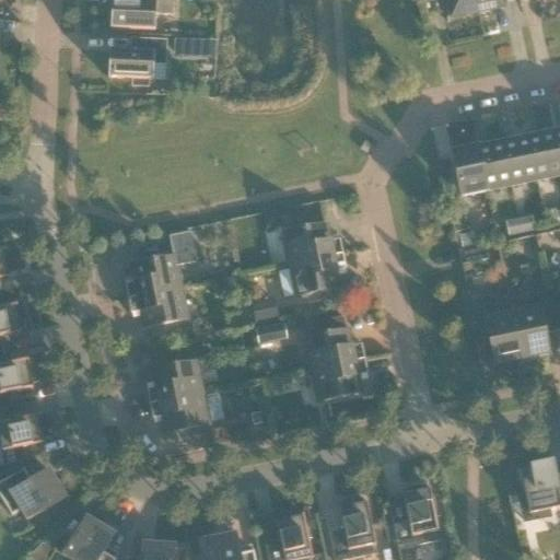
[(173,0),(139,0),(139,3),(112,2),(109,30),(154,31),(155,15),(173,16),(173,0)]
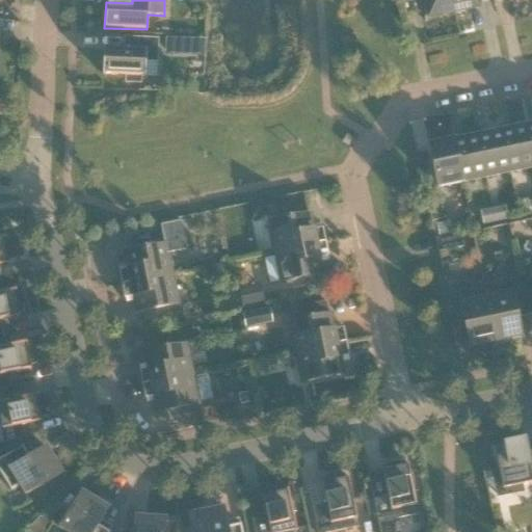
[(450,0),(424,0),(428,18),(453,12),(450,0)]
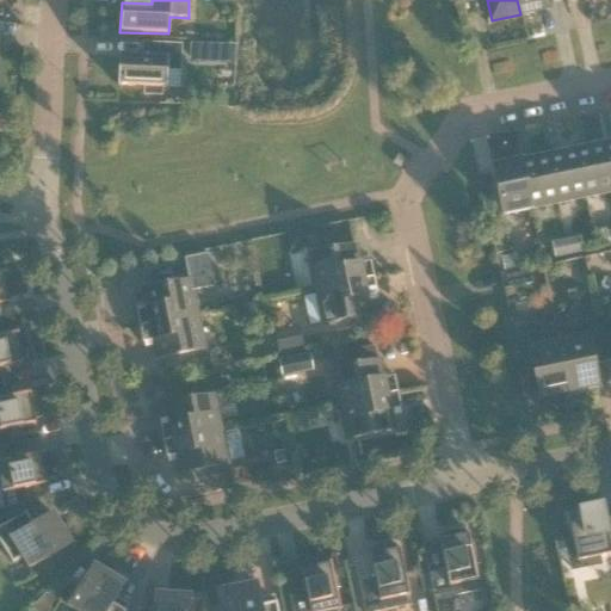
[(517,0),(520,14),(549,8),(547,0),(517,0)]
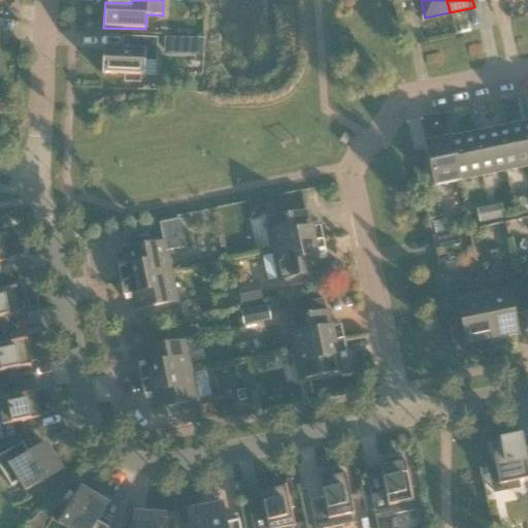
[(157,39),(130,37),(129,50),(103,48),(101,74),(125,75),(125,81),(138,83),(139,76),(143,76),(144,62),(156,62),(157,39)]
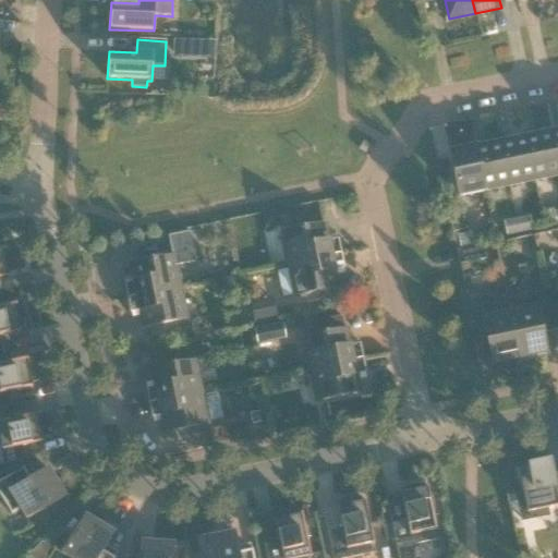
[(213,60),(213,43),(173,40),(173,58),(213,60)]
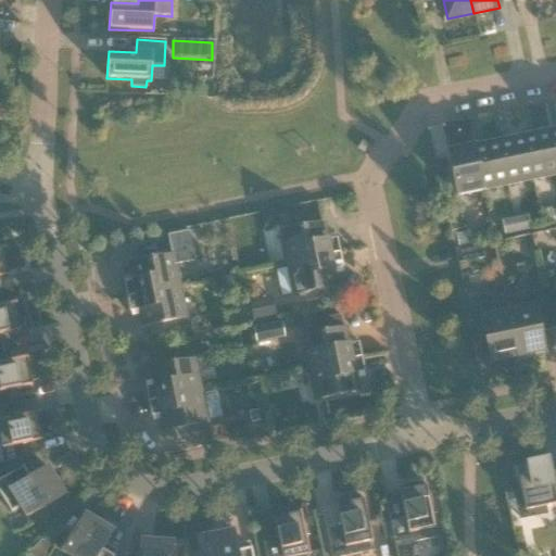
[(555,175),(555,166),(548,130),(523,136),(533,180),(555,175)]
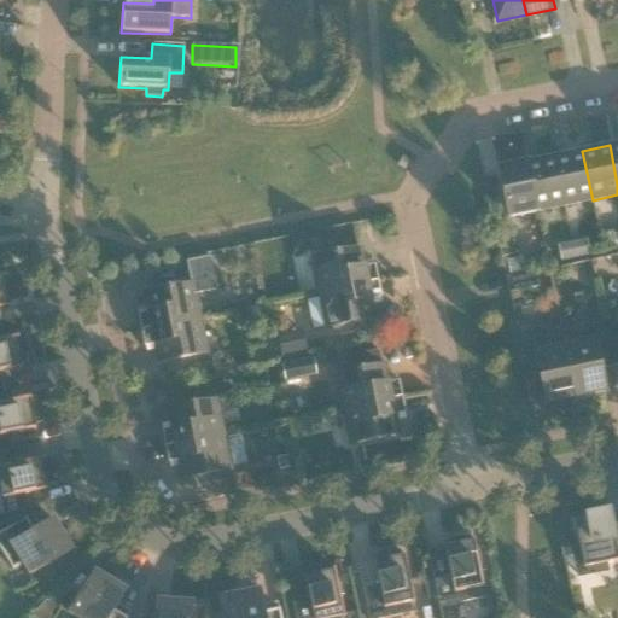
[(565,207),(593,200),(582,151),(554,156),(565,207)]
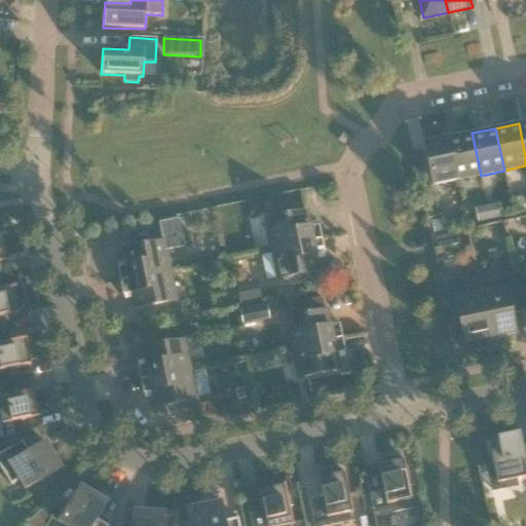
[(481,176),(472,133),(448,138),(456,181),(481,176)]
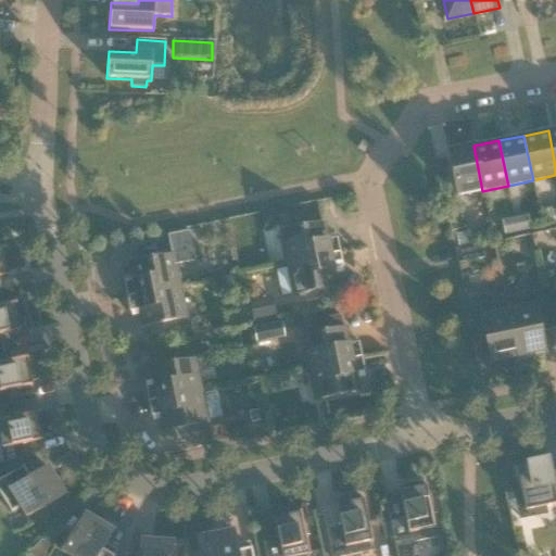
[(457,197),(482,191),(474,146),(449,151),(457,197)]
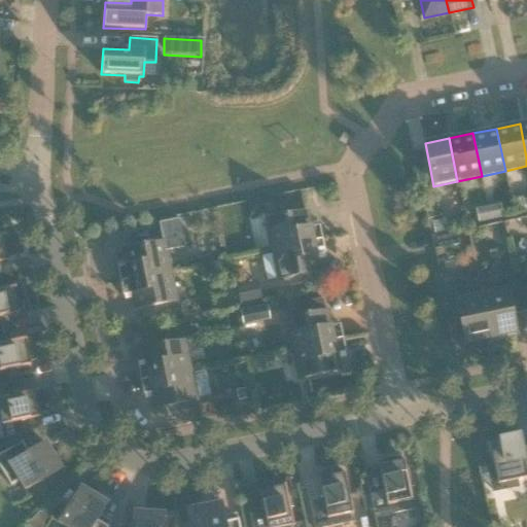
[(440,216),(433,189),(422,191),(427,218),(440,216)]
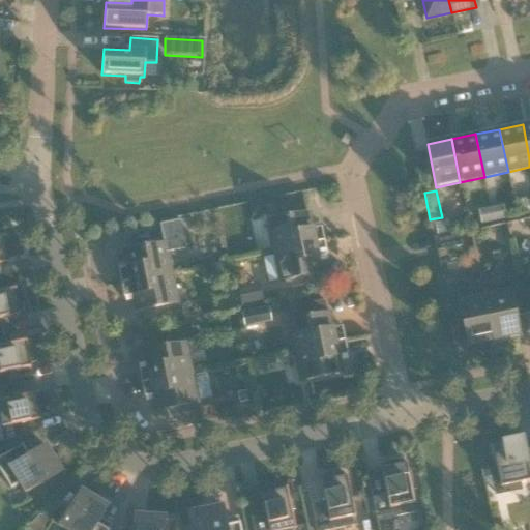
[(267,215),(264,199),(247,203),(252,219),(267,215)]
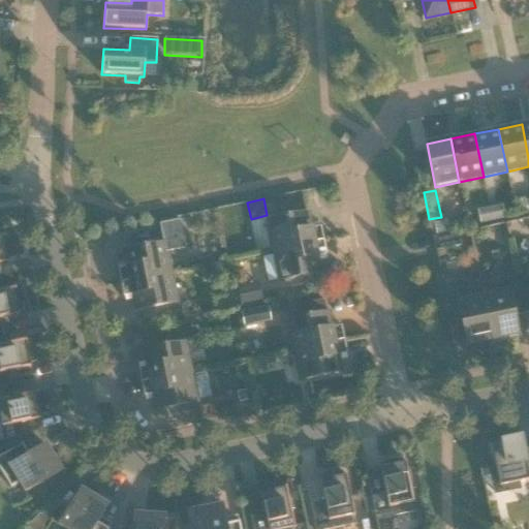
[(490,208),(492,221),(504,219),(501,206),(490,208)]
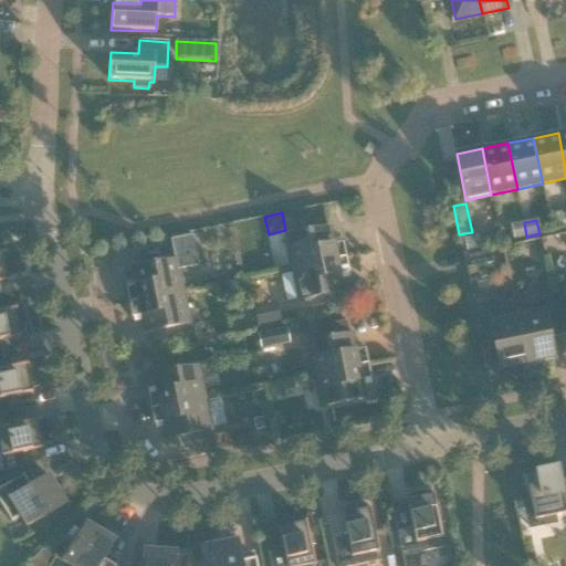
[(526,237),(524,222),(511,226),(513,240),(526,237)]
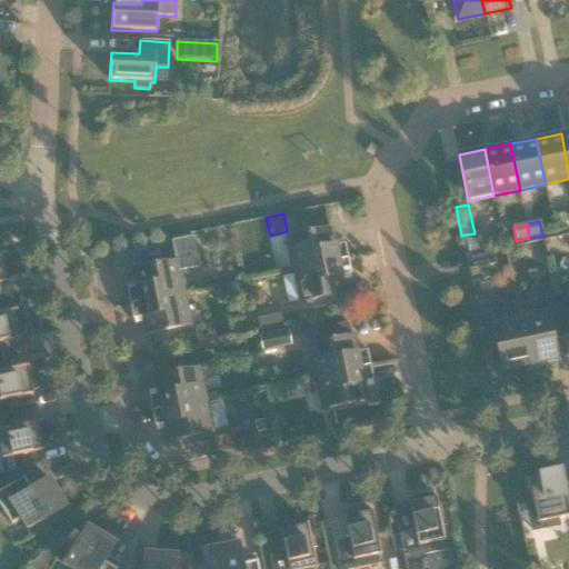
[(288,238),(295,270),(348,259),(346,243),(335,246),(331,229),(288,238)]
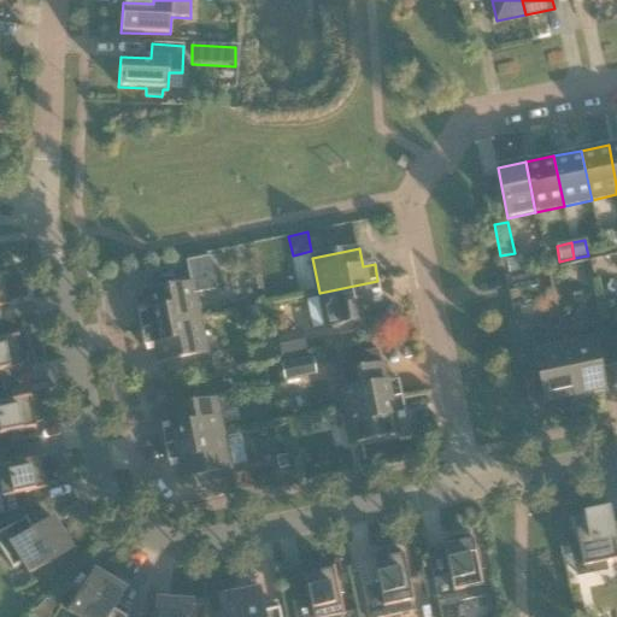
[(136,315),(140,330),(199,318),(194,295),(217,289),(209,256),(184,262),(191,283),(145,293),(148,312),(136,315)]
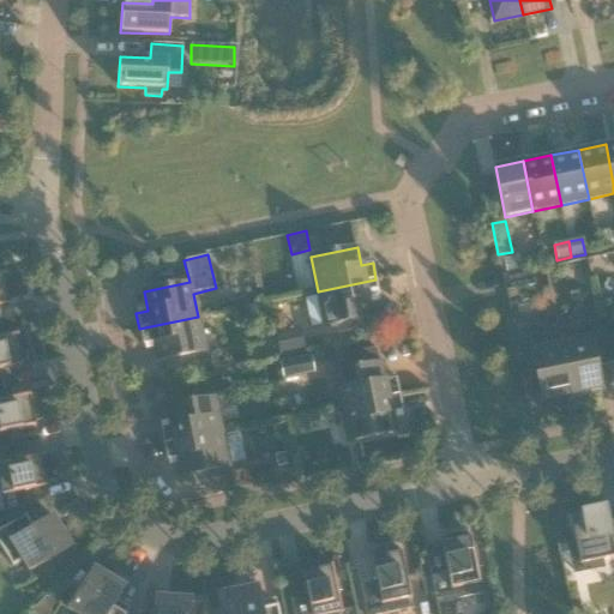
[(521,271),(518,257),(504,259),(506,274),(521,271)]
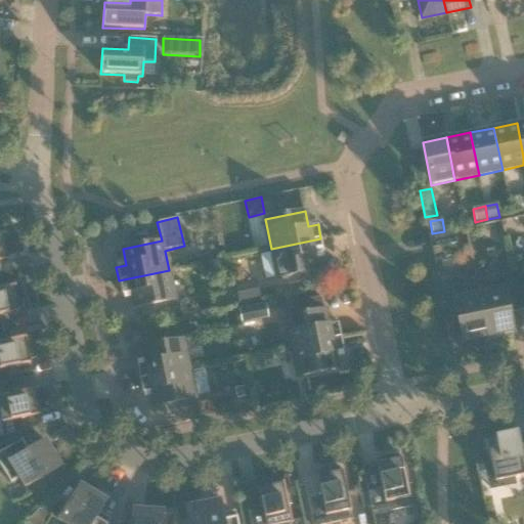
[(456,243),(454,231),(429,236),(432,249),(456,243)]
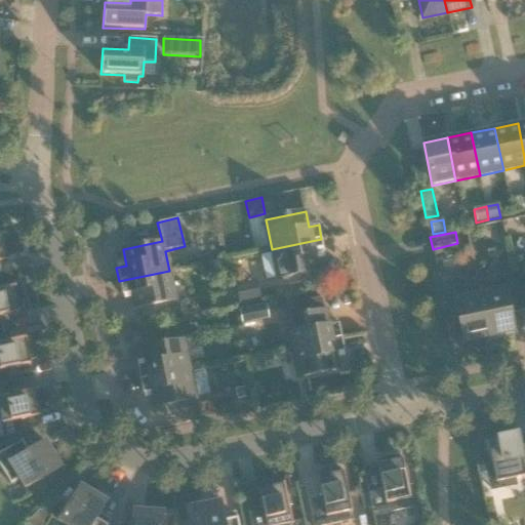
[(0,235),(0,261),(7,260),(9,260),(8,256),(14,254),(8,237),(4,238),(4,236),(5,236),(5,234),(0,235)]
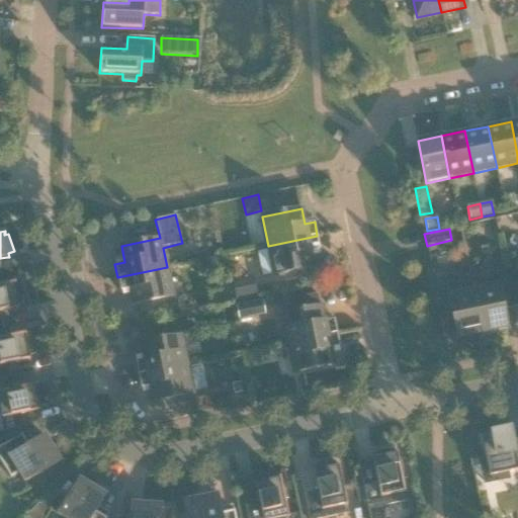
[(317,236),(268,246),(274,275),(314,267),(311,251),(320,249),(317,236)]
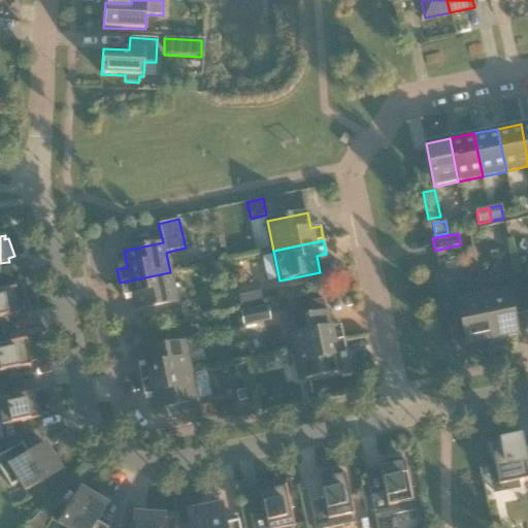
[(227,272),(225,262),(208,265),(211,275),(227,272)]
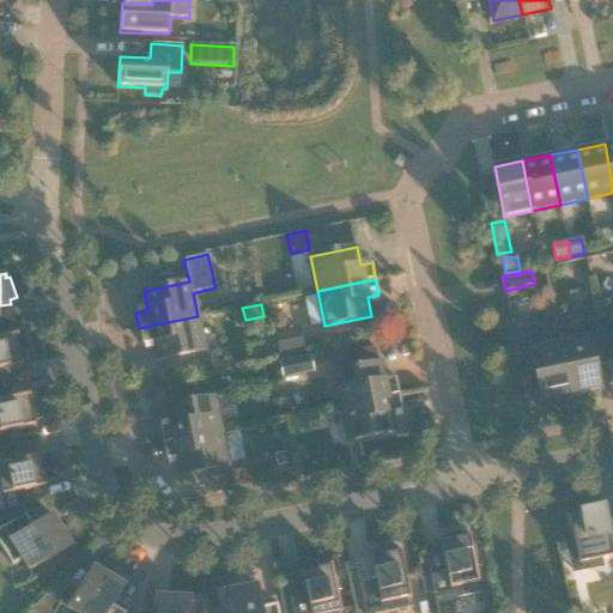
[(205,351),(198,316),(139,328),(143,345),(153,343),(157,360),(205,351)]
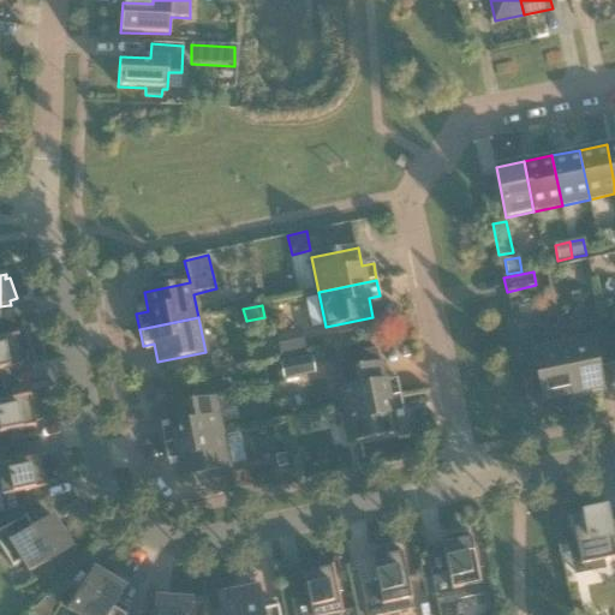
[(614,317),(601,321),(608,357),(614,354),(614,317)]
